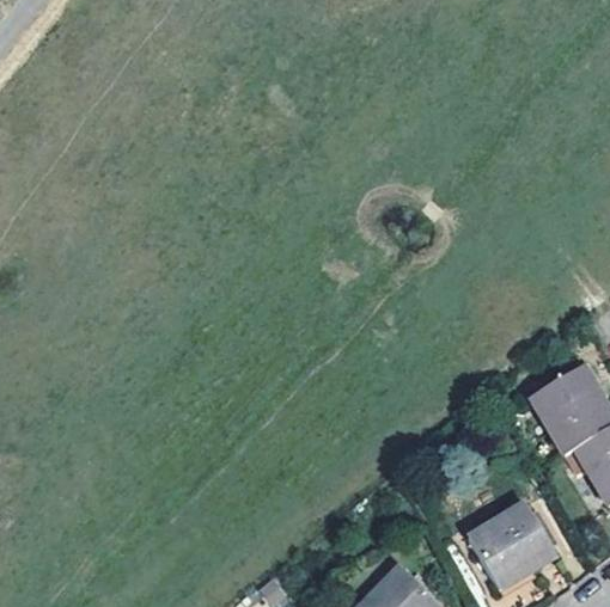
[(572,448),(609,424),(609,414),(581,366),(528,398),(561,455),(572,448)]
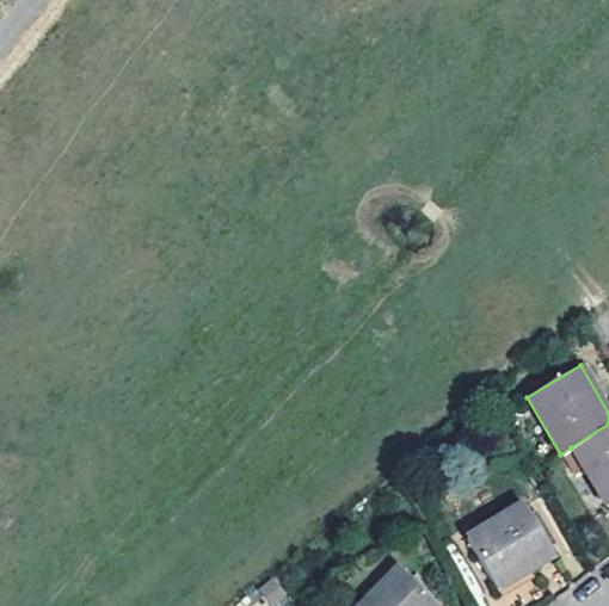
[(608,424),(571,447),(604,504),(608,501),(608,424)]
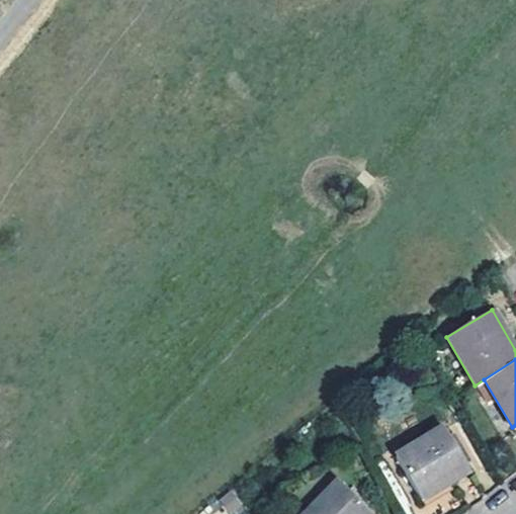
[(468,470),(441,426),(394,454),(422,500),(468,470)]
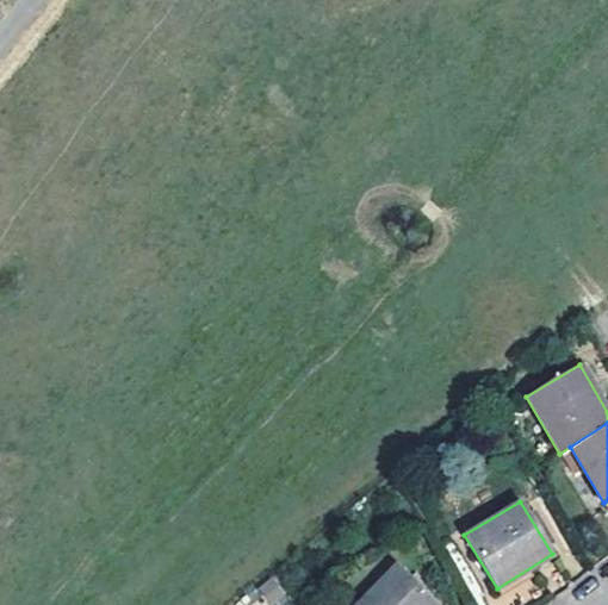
[(434,604),(436,604),(395,562),(352,604),(434,604)]
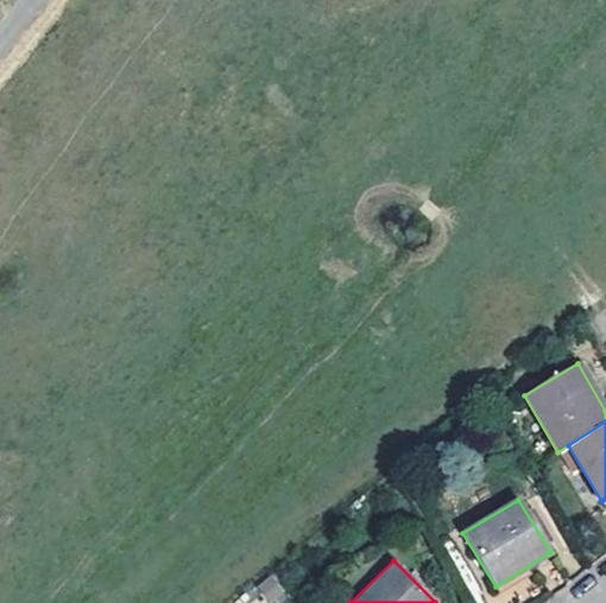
[(271,570),(254,582),(269,602),(285,590),(271,570)]
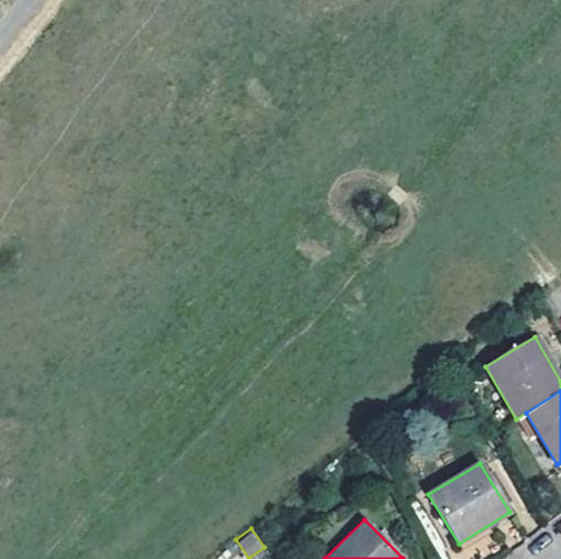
All buildings are outlined.
